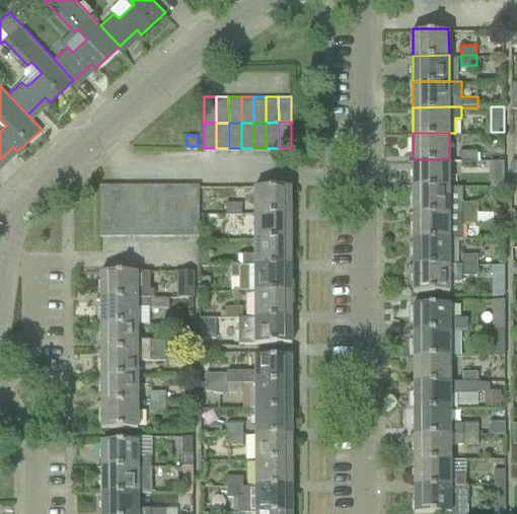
[(462,159),(477,158),(477,148),(462,148),(462,159)]
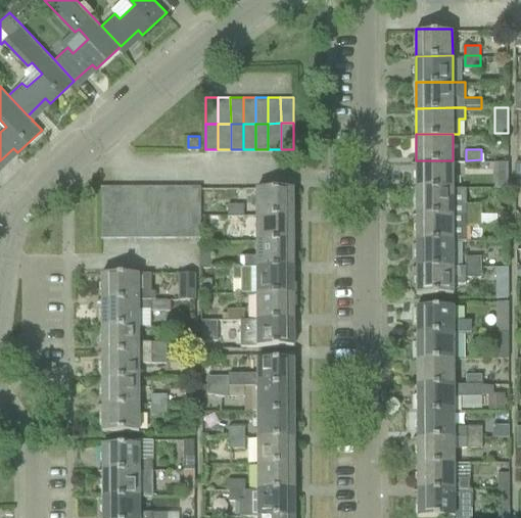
[(481,171),(481,159),(466,160),(466,171),(481,171)]
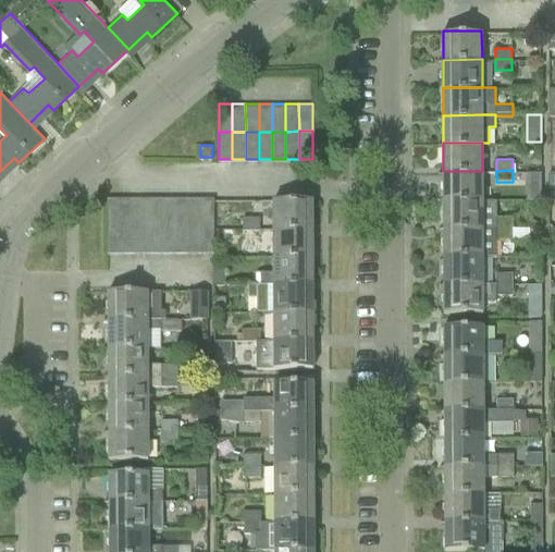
[(482,198),(482,171),(443,171),(443,198),(482,198)]
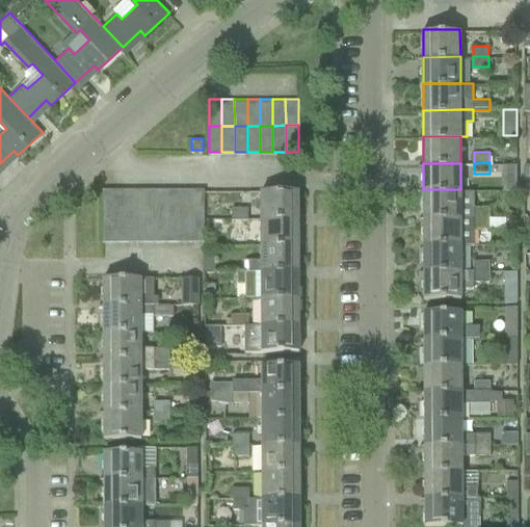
[(518,163),(504,163),(504,173),(518,173),(518,163)]
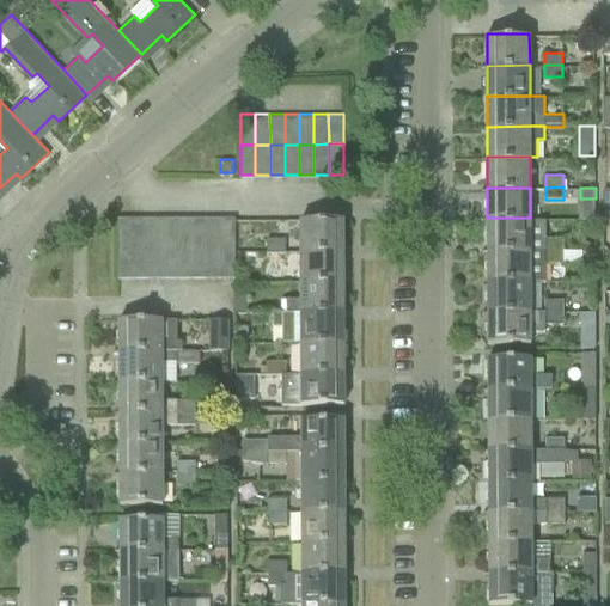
[(133,215),(119,215),(119,246),(134,245),(133,215)]
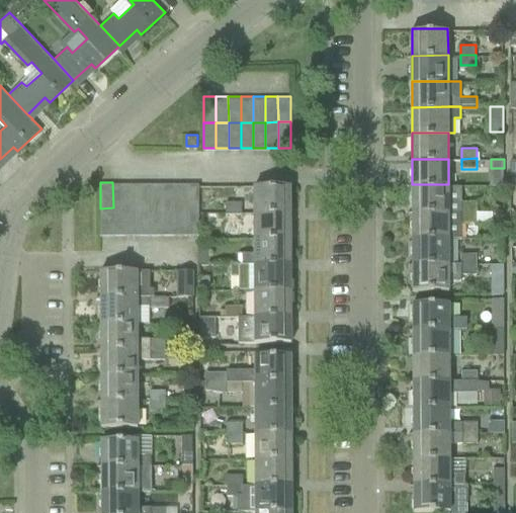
[(125,207),(125,182),(112,182),(113,207),(125,207)]
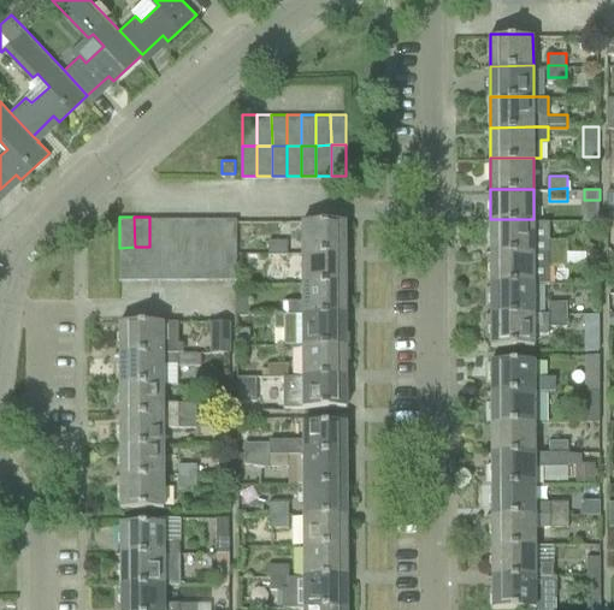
[(164,217),(149,217),(149,247),(164,247),(164,217)]
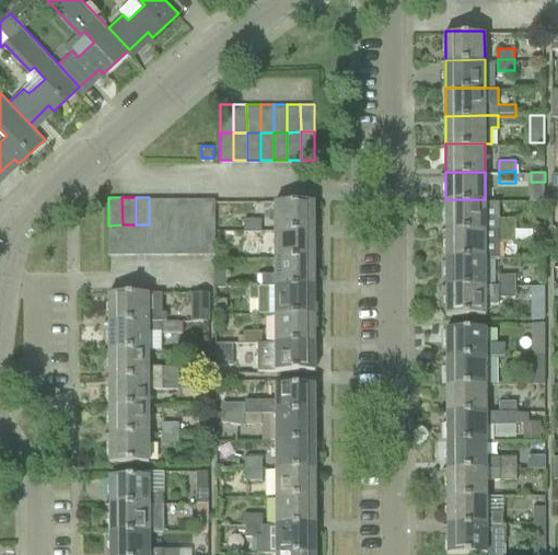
[(162,197),(149,197),(149,224),(162,224),(162,197)]
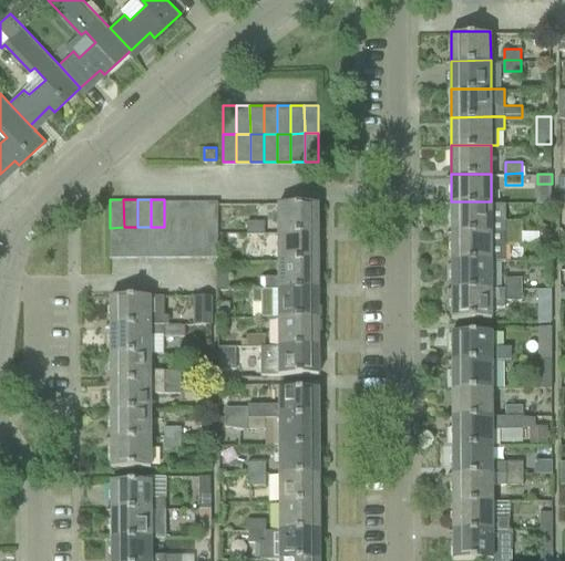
[(177,199),(164,199),(164,227),(177,227),(177,199)]
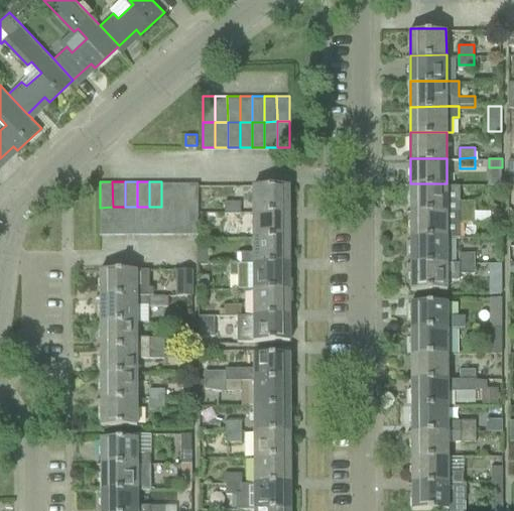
[(174,207),(173,181),(161,181),(161,207),(174,207)]
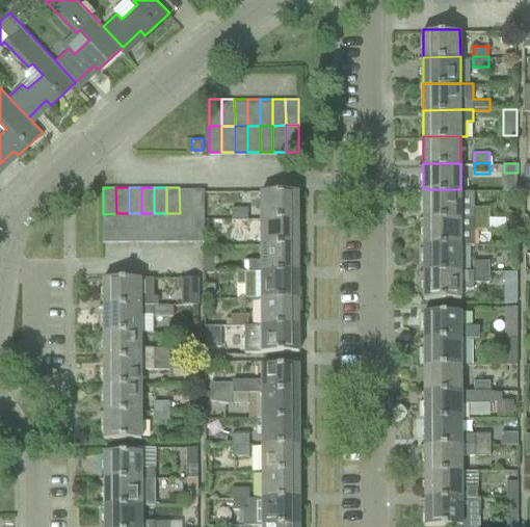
[(192,187),(179,187),(180,213),(192,213),(192,187)]
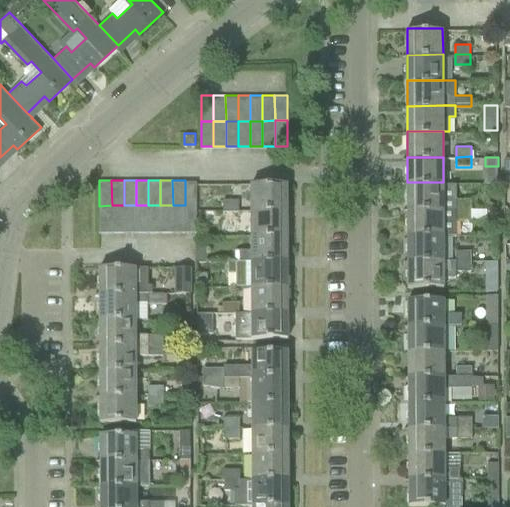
[(185,205),(197,205),(197,182),(197,180),(185,180),(185,205)]
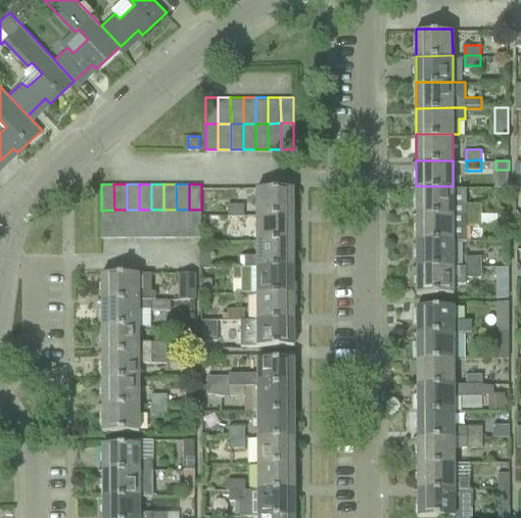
[(256,213),(293,213),(293,186),(256,186),(256,213)]
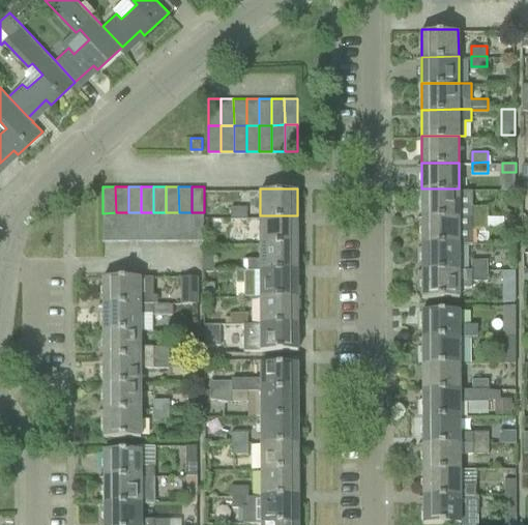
[(459,188),(421,188),(421,215),(460,215),(460,214),(472,214),(472,215),(488,215),(488,204),(472,205),(472,188),(459,188)]
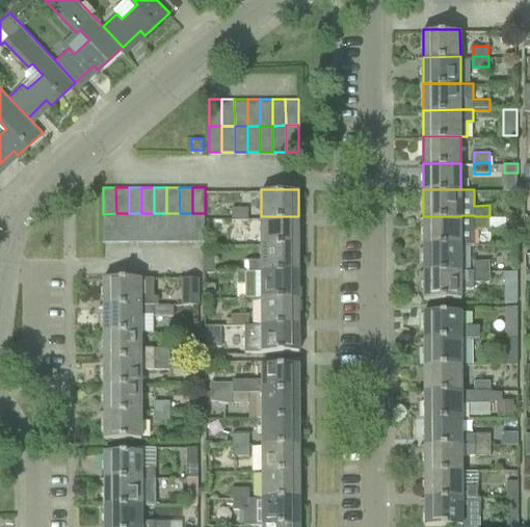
[(233,216),(249,216),(249,205),(233,205),(233,216)]
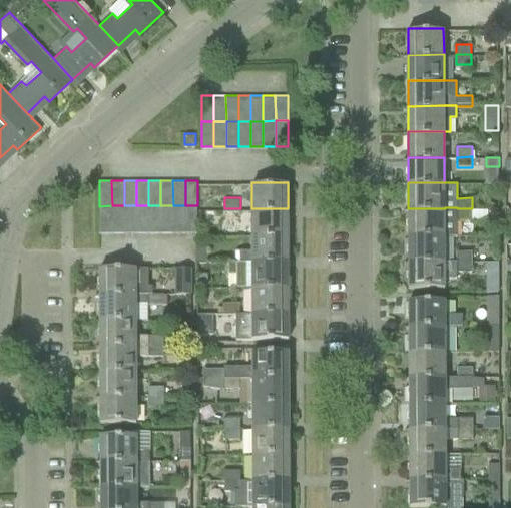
[(112,231),(112,205),(99,206),(99,231),(112,231)]
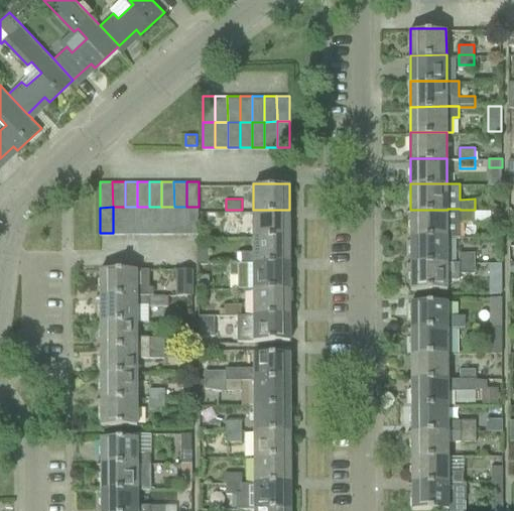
[(125,207),(113,207),(113,233),(125,233),(125,207)]
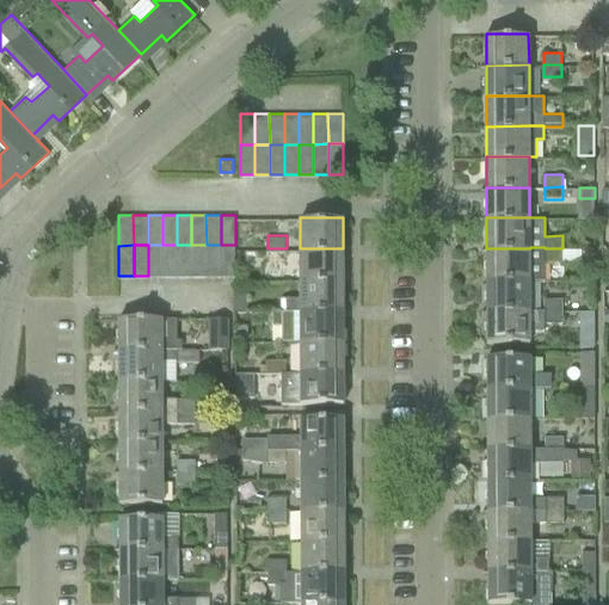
[(162,276),(162,245),(148,245),(148,276),(162,276)]
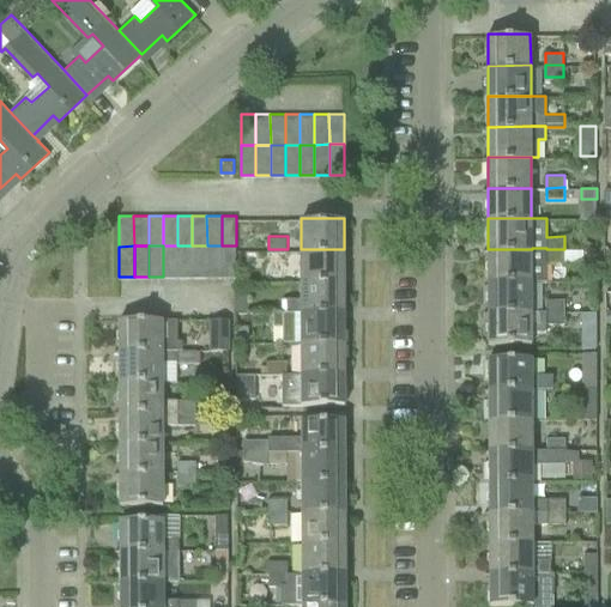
[(177,277),(177,246),(163,246),(163,277),(177,277)]
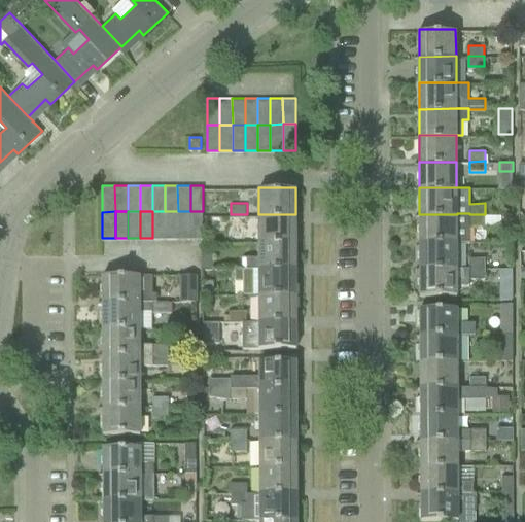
[(165,238),(165,211),(152,211),(152,238),(165,238)]
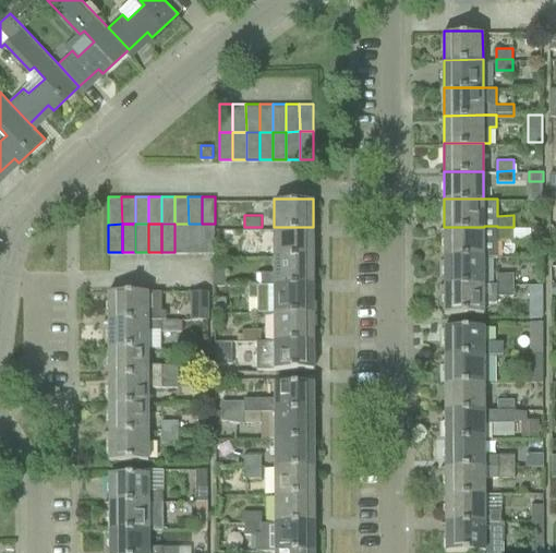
[(189,252),(189,224),(174,224),(174,252),(189,252)]
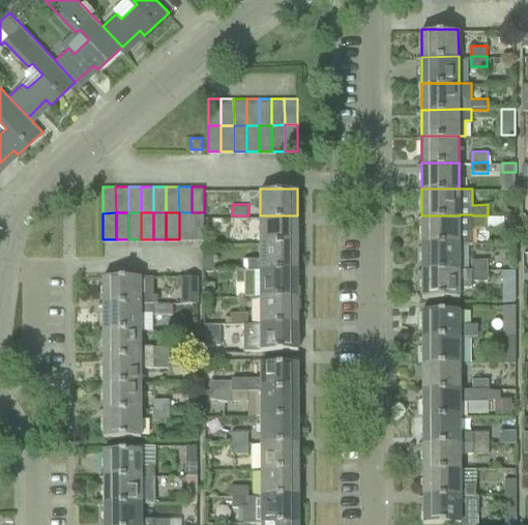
[(192,239),(192,212),(179,212),(179,239),(192,239)]
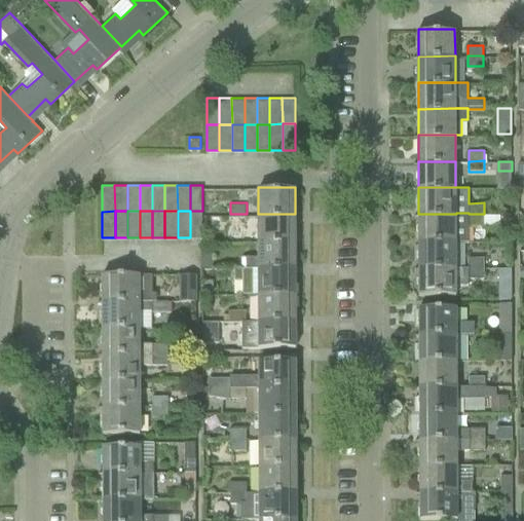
[(202,211),(190,211),(190,237),(202,236),(202,211)]
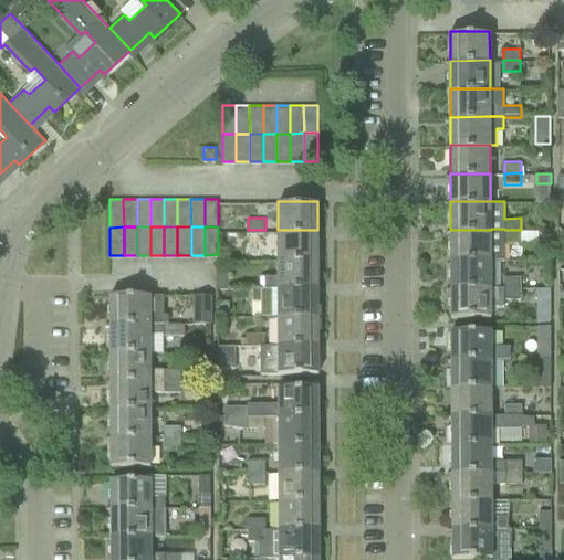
[(491,230),(450,230),(451,259),(491,257),(504,256),(504,241),(521,241),(521,230),(504,230),(504,229),(491,229),(491,230)]
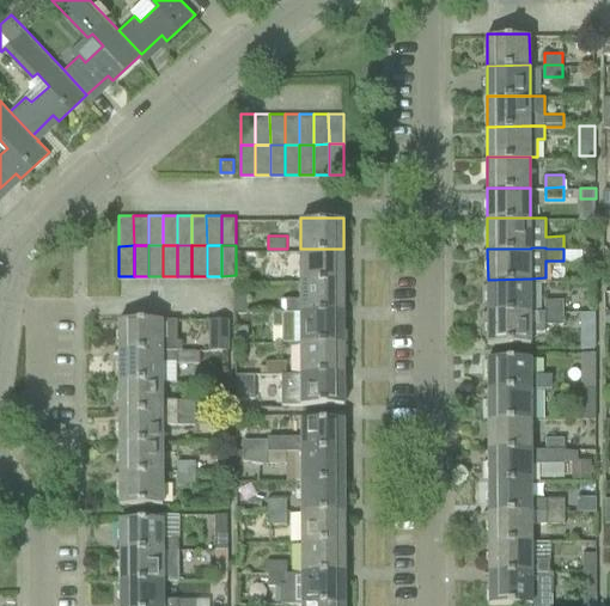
[(287,262),(287,249),(268,249),(268,262),(287,262)]
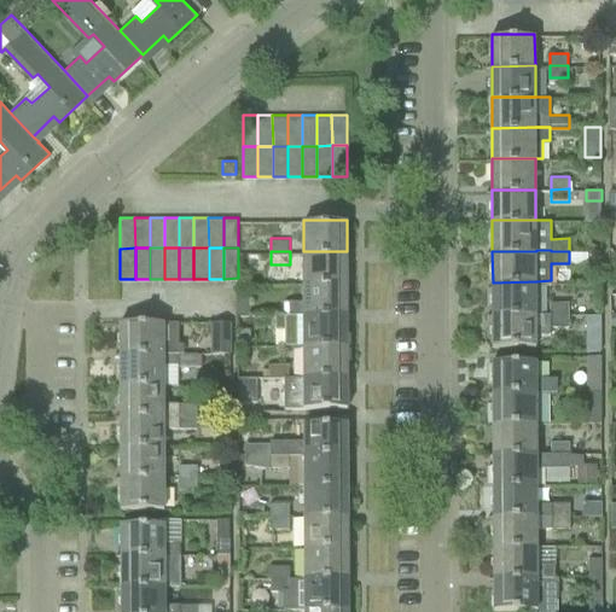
[(347,251),(303,251),(303,283),(347,281),(347,251)]
